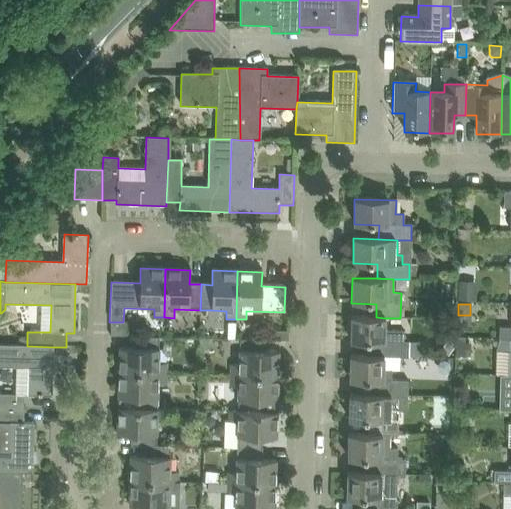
[(375,343),(375,357),(399,358),(408,358),(408,343),(404,342),(404,332),(384,331),(384,318),(376,317),(351,317),(350,342),(375,343)]
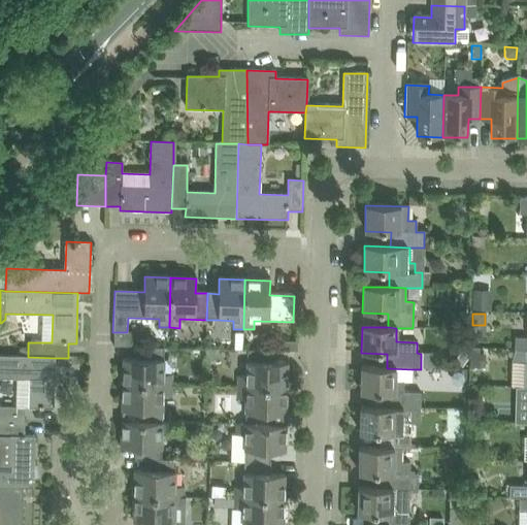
[(112,332),(112,348),(132,348),(132,332),(127,332),(112,332)]
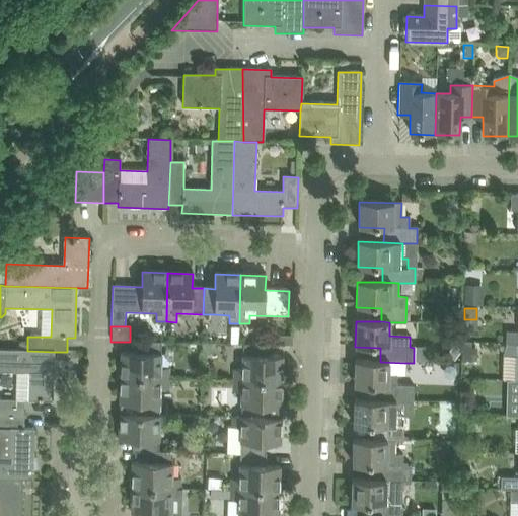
[(279,338),(279,347),(292,347),(292,338),(279,338)]
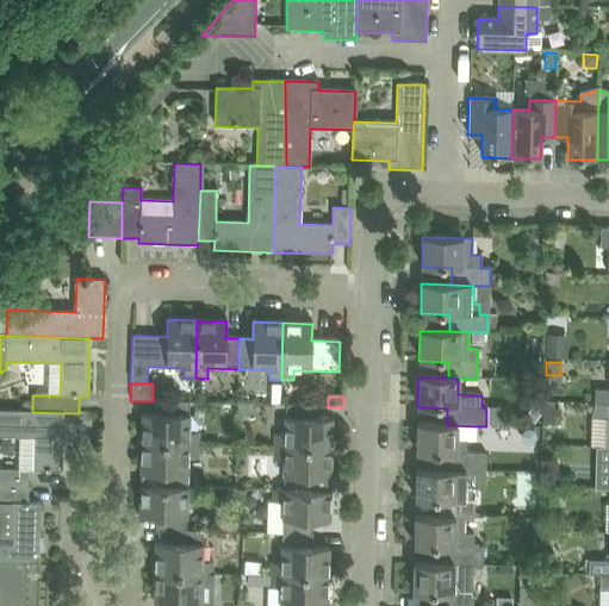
[(142,414),(141,444),(198,445),(199,433),(188,433),(190,403),(160,403),(159,416),(142,414)]
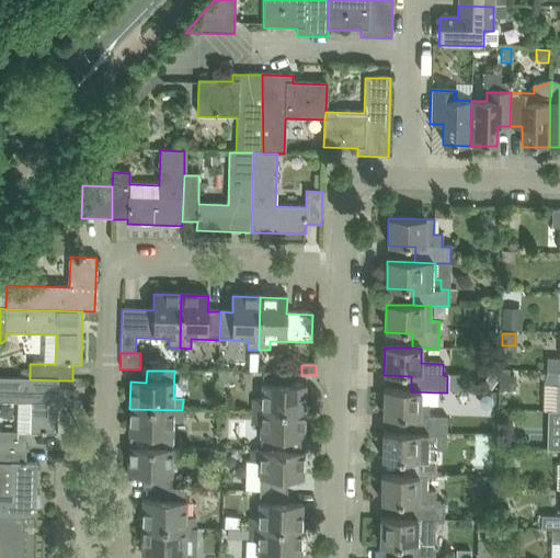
[(252,401),(251,412),(305,413),(305,386),(289,386),(289,374),(262,373),(261,401),(252,401)]
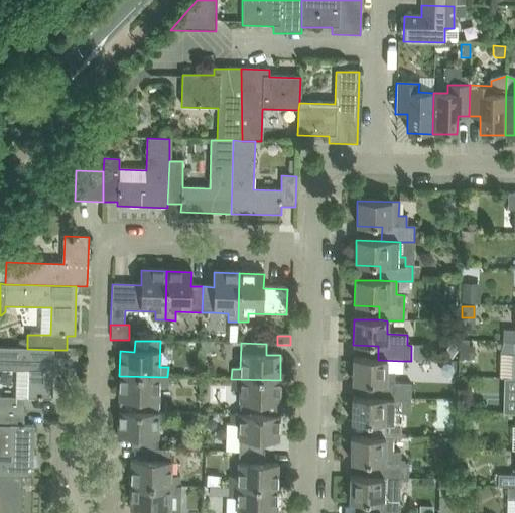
[(451,344),(443,355),(451,360),(458,349),(451,344)]
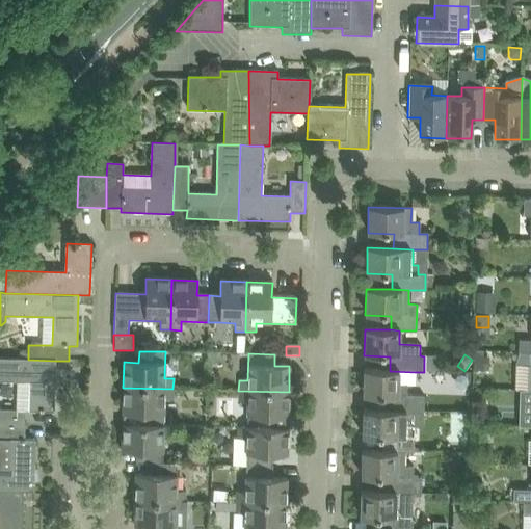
[(473,355),(473,372),(482,372),(482,355),(473,355)]
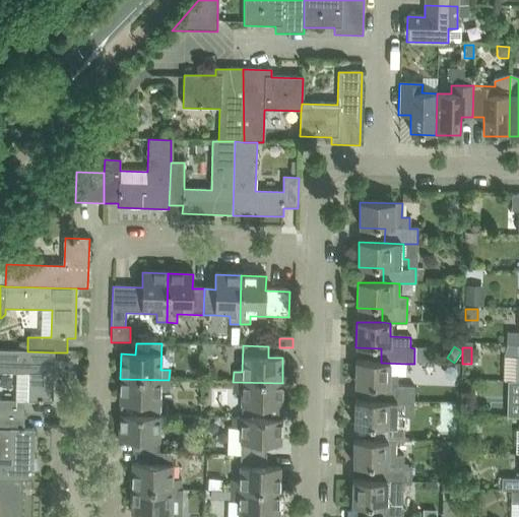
[(0,414),(23,415),(24,402),(52,402),(54,352),(27,351),(0,349),(0,373),(16,374),(15,401),(0,400),(0,414)]
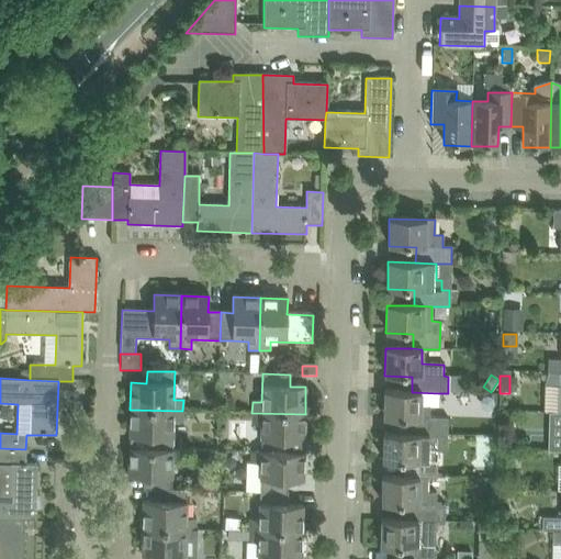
[(411,420),(411,435),(428,435),(447,436),(447,420),(429,418),(429,407),(437,407),(438,393),(412,392),(384,391),(383,418),(411,420)]
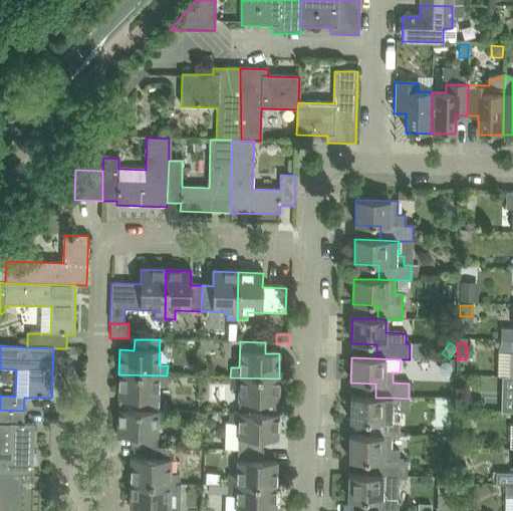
[(133,400),(133,412),(158,412),(159,386),(167,387),(167,375),(118,374),(117,400),(133,400)]
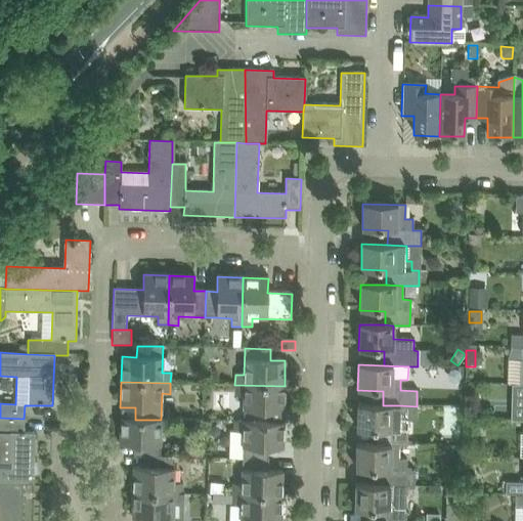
[(244,395),(243,422),(268,423),(269,411),(284,411),(285,386),(234,385),(234,395),(244,395)]
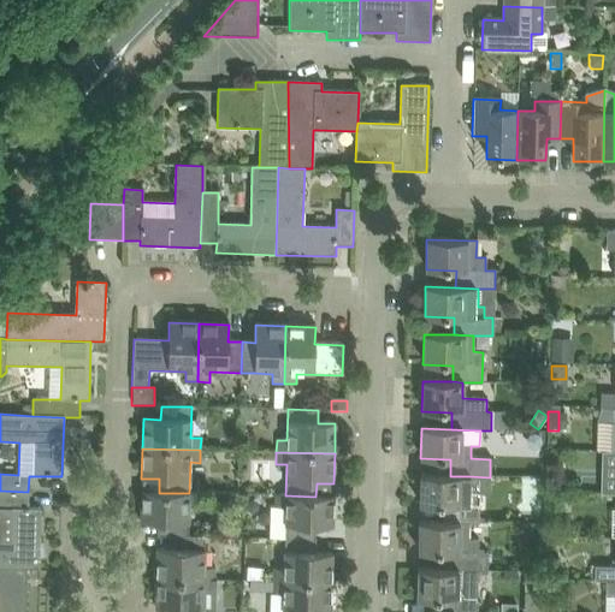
[(449,506),(449,523),(468,524),(478,524),(479,493),(469,493),(469,476),(450,476),(420,475),(419,505),(449,506)]
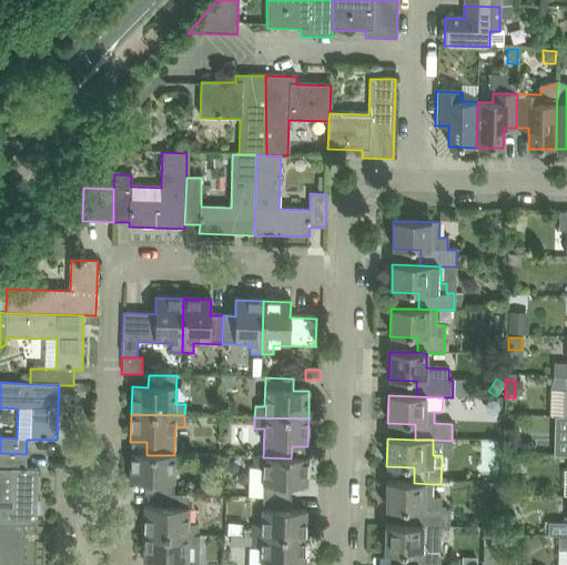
[(503,442),(503,455),(517,456),(517,449),(512,442),(503,442)]
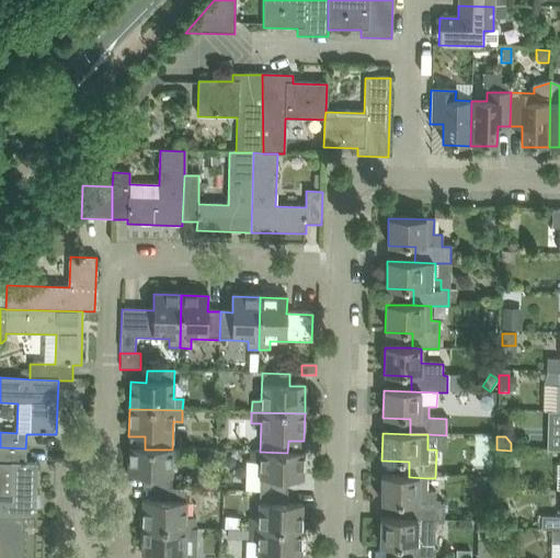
[(0,517),(24,519),(35,520),(37,464),(25,464),(25,448),(0,447),(0,517)]
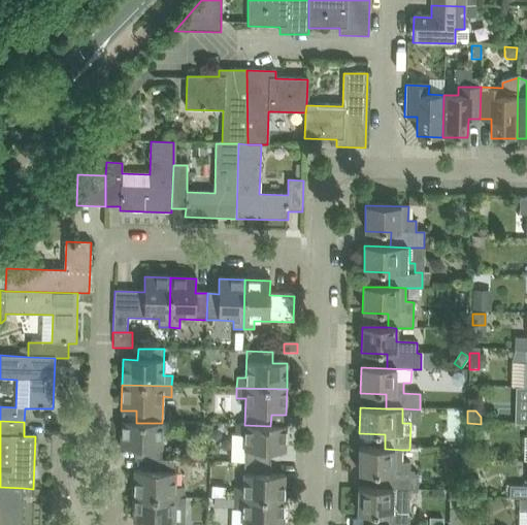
[(134,460),(150,461),(161,460),(162,434),(170,434),(170,423),(162,423),(136,423),(121,422),(120,448),(135,449),(134,460)]
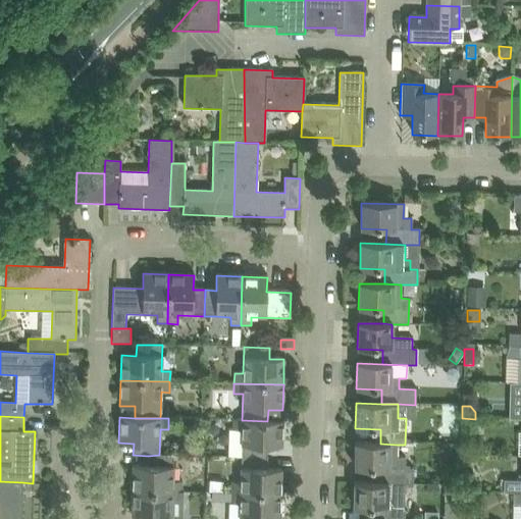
[(242,431),(241,458),(267,458),(267,447),(281,448),(282,421),(267,421),(242,420),(233,420),(232,430),(242,431)]
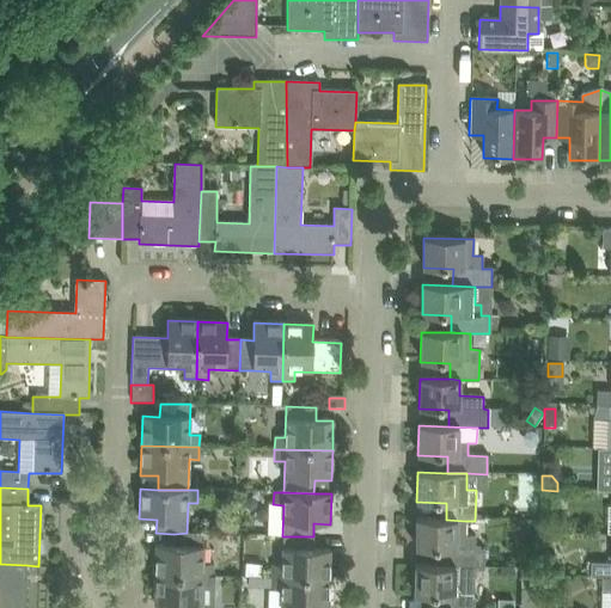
[(445,566),(475,567),(483,567),(484,550),(475,550),(475,536),(465,536),(465,521),(446,520),(416,519),(415,548),(445,550),(445,566)]
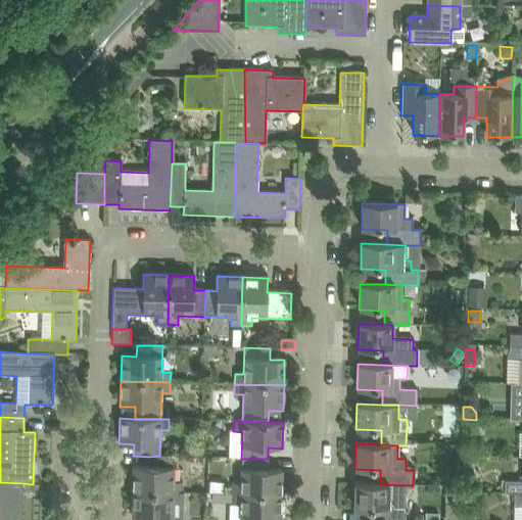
[(133,467),(132,492),(182,493),(182,483),(173,483),(174,457),(159,456),(148,457),(147,468),(133,467)]
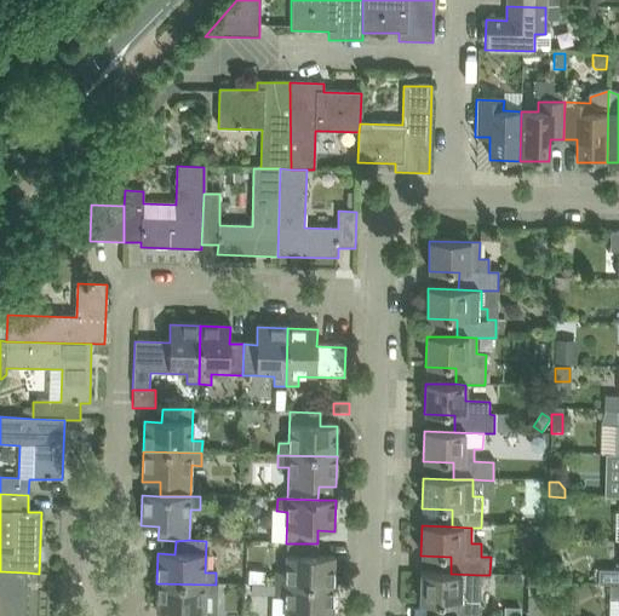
[(275,574),(275,586),(333,588),(333,558),(316,557),(317,543),(286,543),(286,557),(285,575),(275,574)]
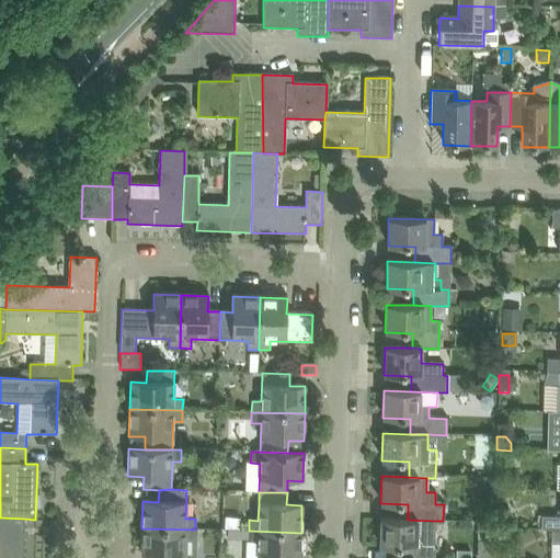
[(541,531),(551,531),(559,531),(559,516),(543,516),(541,531)]
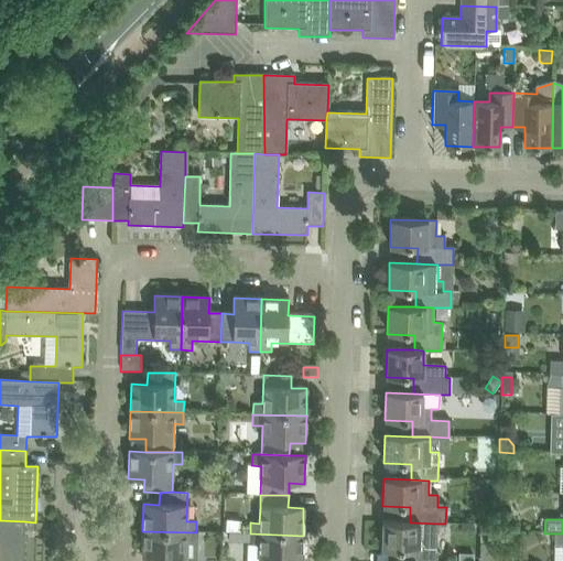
[(23,560),(24,521),(0,520),(0,560),(23,560)]
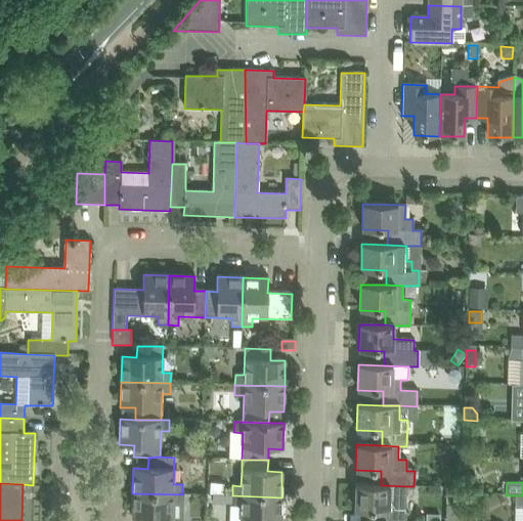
[(380,511),(379,520),(404,520),(406,486),(381,485),(355,484),(354,510),(380,511)]
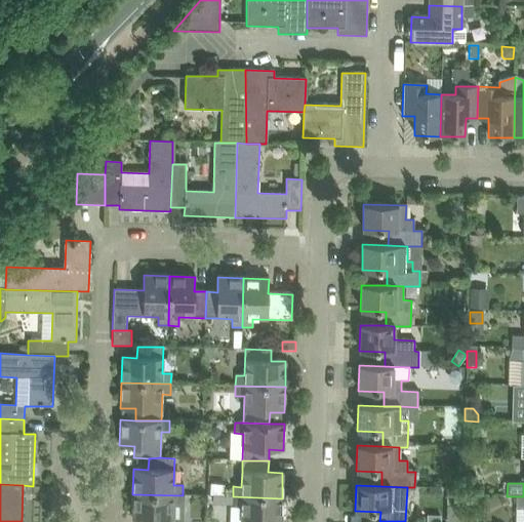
[(447,491),(446,506),(461,506),(461,492),(447,491)]
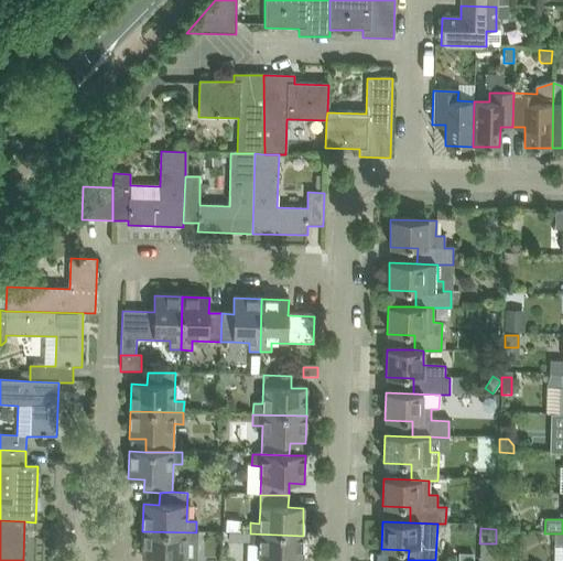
[(142,531),(142,559),(158,559),(158,560),(195,560),(195,543),(196,532),(142,531)]
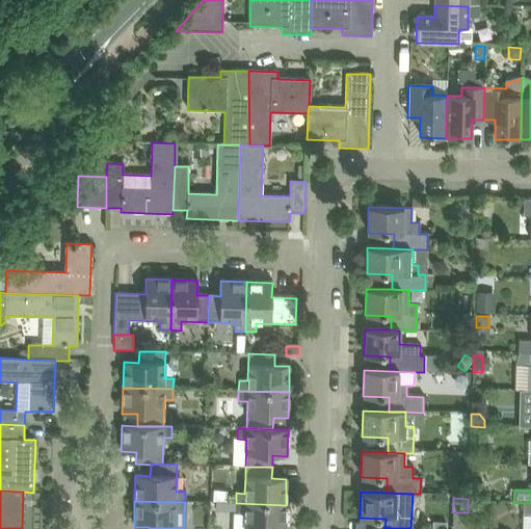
[(215,503),(215,512),(236,513),(236,503),(215,503)]
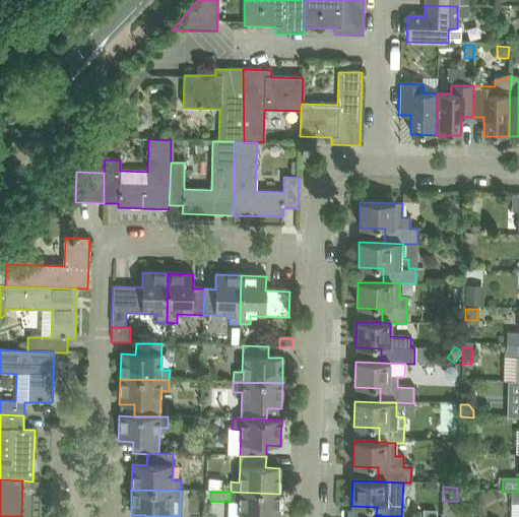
[(279,494),(231,492),(231,502),(239,503),(238,516),(278,516),(279,494)]
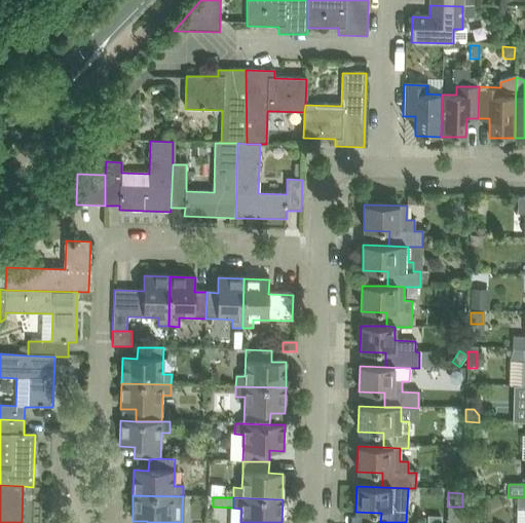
[(524,521),(524,497),(517,497),(516,510),(524,510),(524,522),(524,521)]
